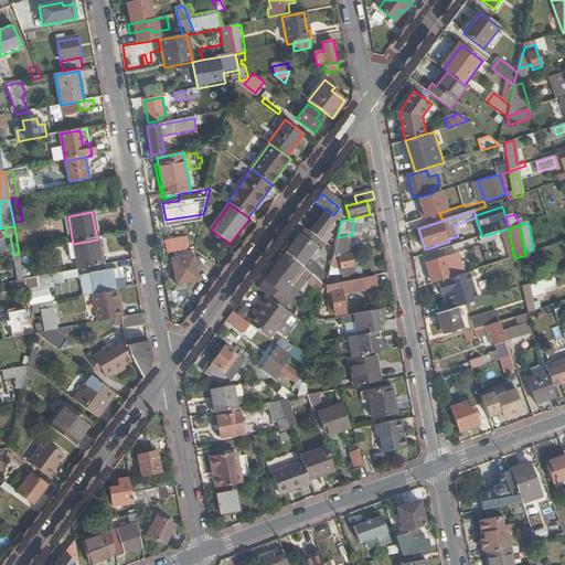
[(286,254),(326,285),(328,274),(309,257),(317,247),(321,251),(327,244),(306,227),(286,254)]
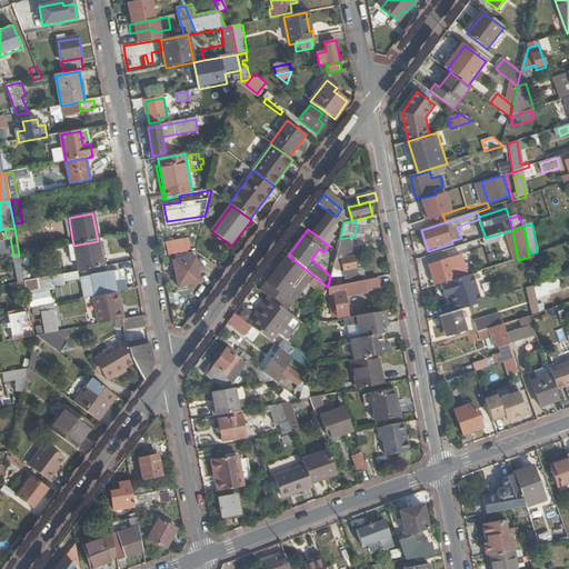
[(330,276),(328,287),(343,285),(340,273),(345,272),(346,278),(358,276),(350,237),(340,239),(330,276)]
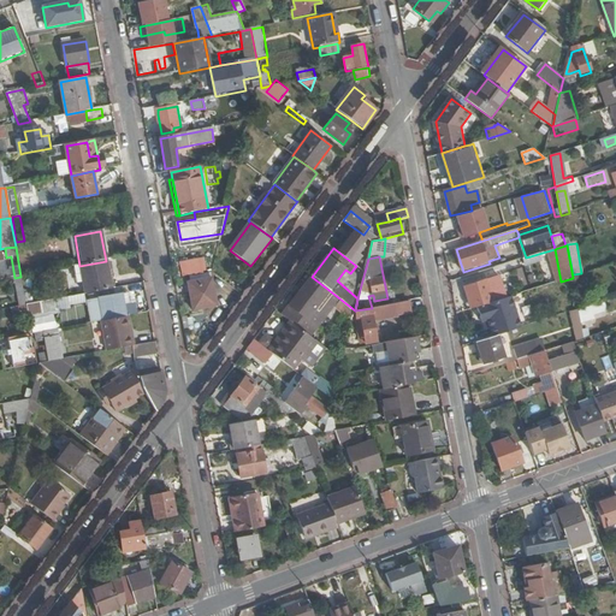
[(80,266),(86,295),(110,290),(106,276),(108,276),(106,261),(80,266)]
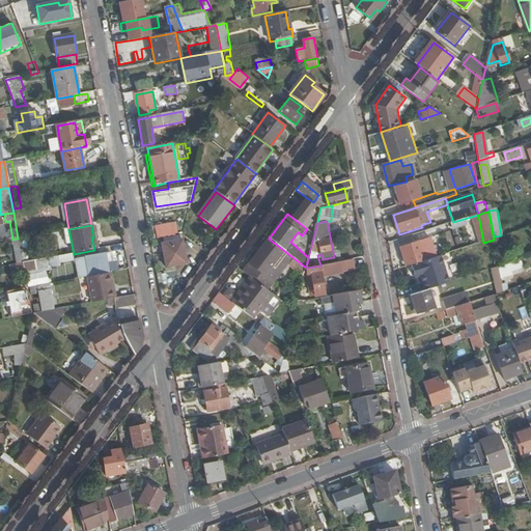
[(17,264),(23,263),(18,239),(12,240),(17,264)]
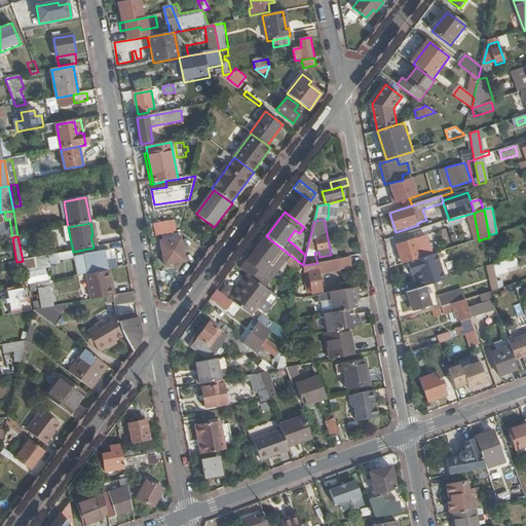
[(266,236),(240,270),(248,274),(251,277),(265,288),(285,263),(301,275),(303,266),(303,265),(266,236)]
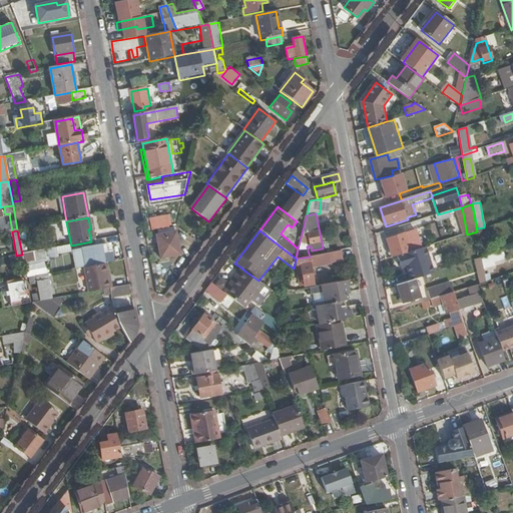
[(156,235),(160,259),(180,254),(176,231),(156,235)]
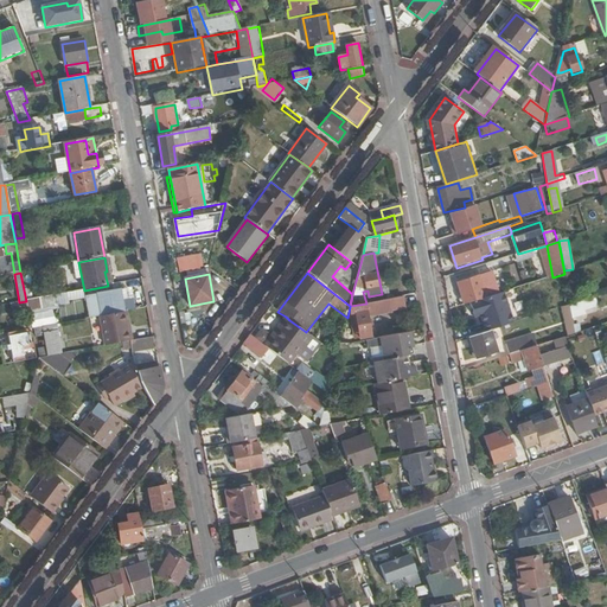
[(466,305),(487,298),(480,276),(459,283),(466,305)]
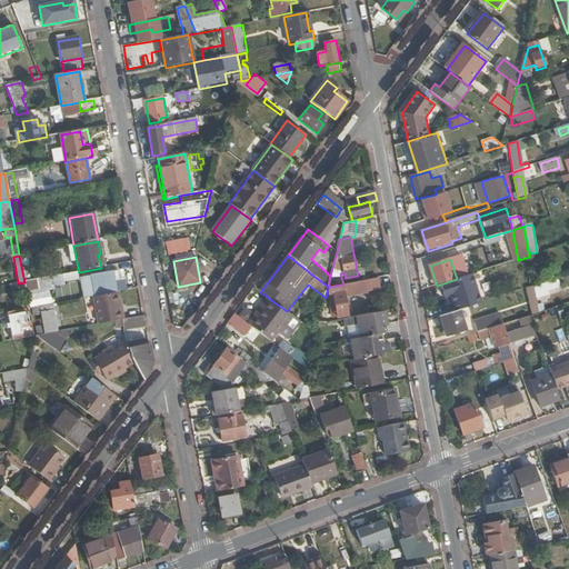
[(92,277),(96,296),(96,297),(117,293),(117,292),(112,272),(92,277)]
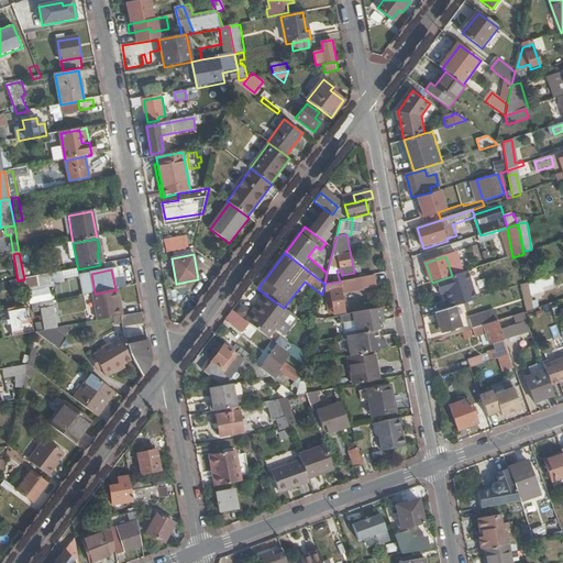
[(451,309),(455,308),(477,300),(470,272),(437,282),(441,296),(446,294),(451,309)]
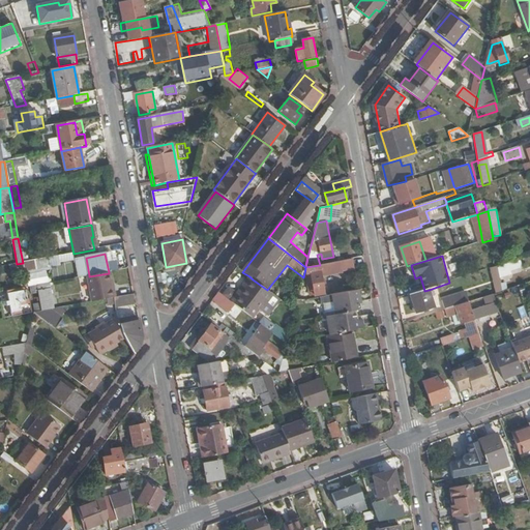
[(49,258),(23,263),(24,272),(51,267),(49,258)]
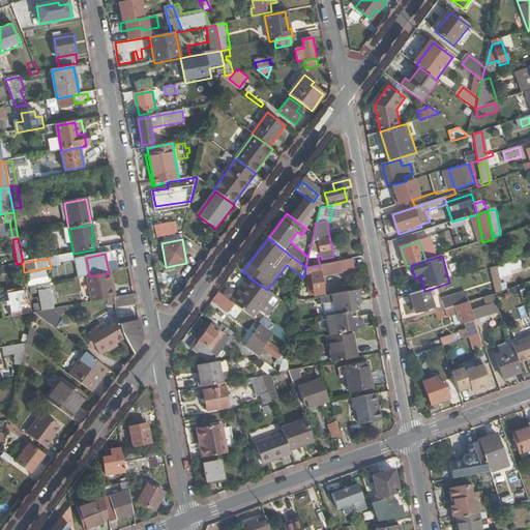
[(305,267),(305,268),(306,274),(304,274),(307,290),(313,289),(315,296),(324,294),(320,277),(332,275),(342,273),(342,272),(354,269),(352,258),(320,265),(305,267)]
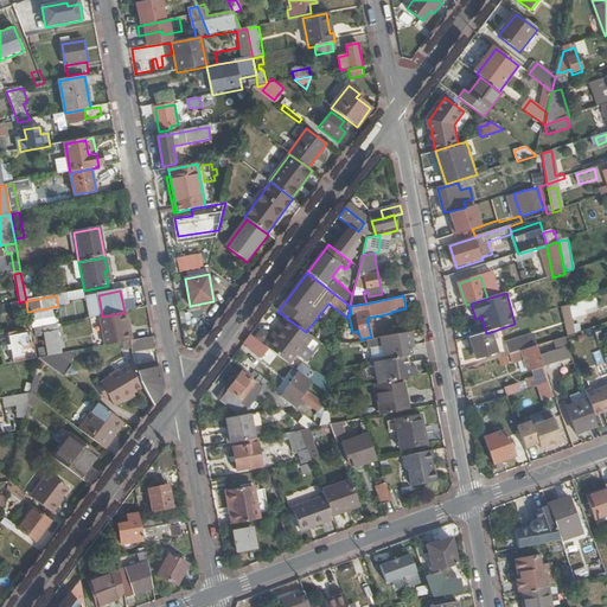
[(570,307),(573,320),(596,313),(593,300),(570,307)]
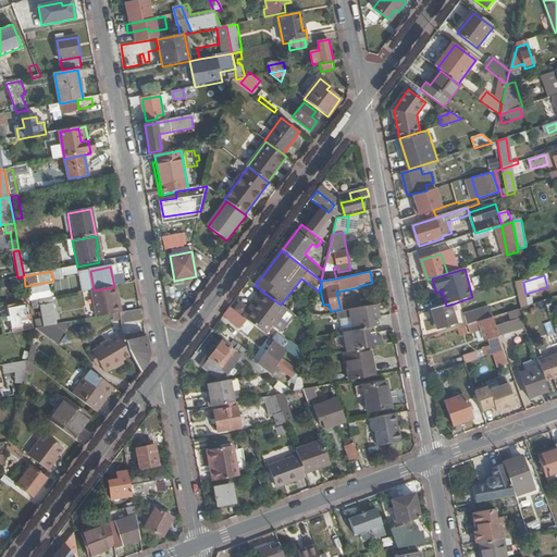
[(114,287),(94,291),(91,292),(97,319),(119,314),(121,314),(120,304),(118,305),(114,287)]
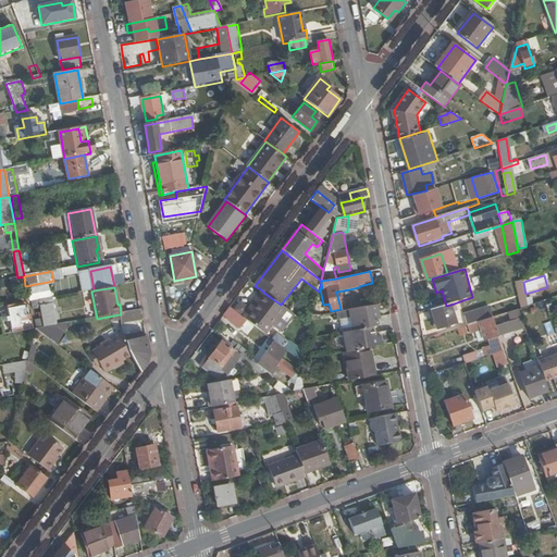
[(262,291),(248,309),(251,312),(265,294),(262,291)]
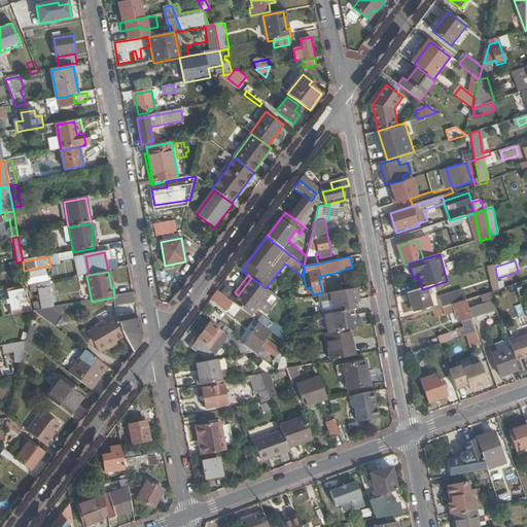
[(233,304),(252,318),(271,292),(266,288),(251,278),(238,295),(235,292),(229,301),(233,304)]
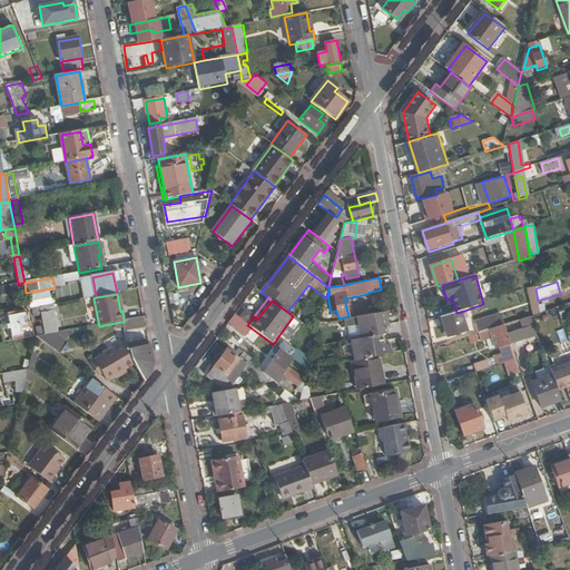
[(531,305),(534,316),(540,314),(539,305),(538,303),(531,305)]
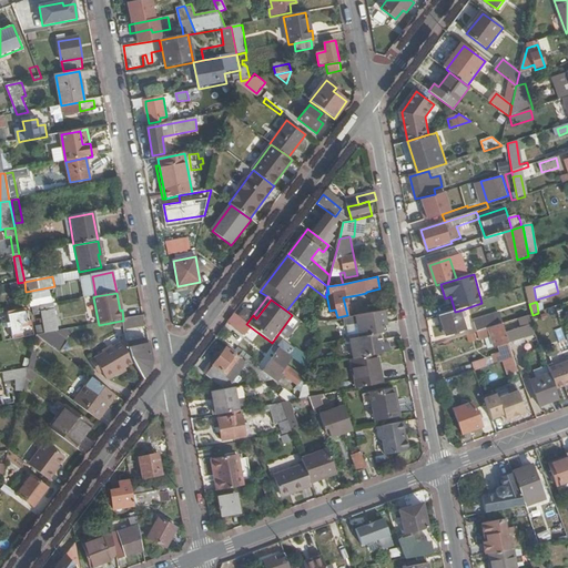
[(537,304),(538,313),(556,308),(558,307),(557,302),(544,306),(543,303),(537,304)]
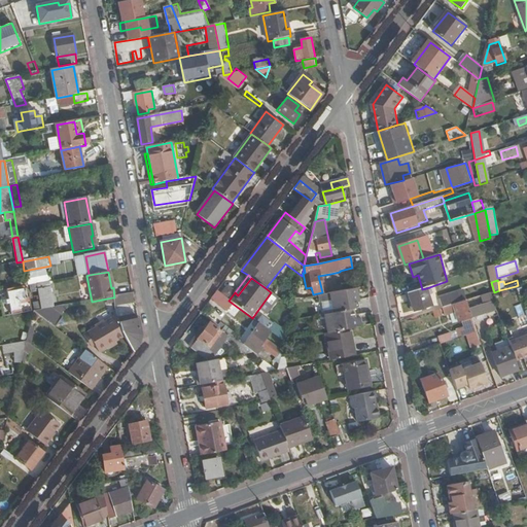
[(332,313),(354,309),(359,308),(355,288),(328,293),(332,313)]
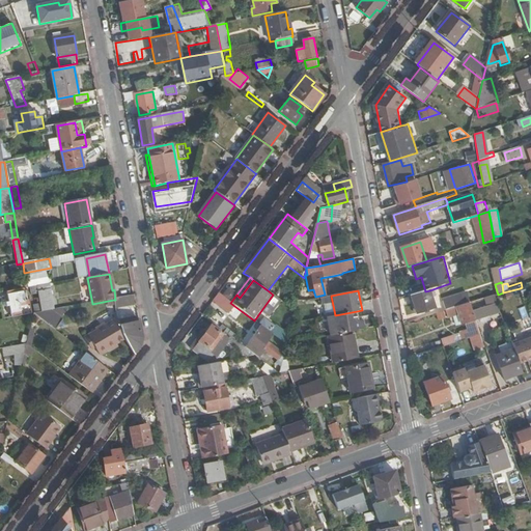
[(425,291),(413,296),(418,312),(435,307),(429,290),(425,291)]
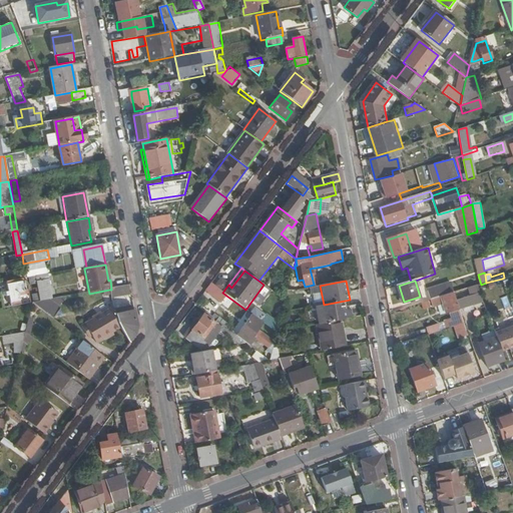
[(28,287),(27,282),(7,286),(10,305),(20,303),(19,297),(24,296),(24,295),(29,294),(28,287)]
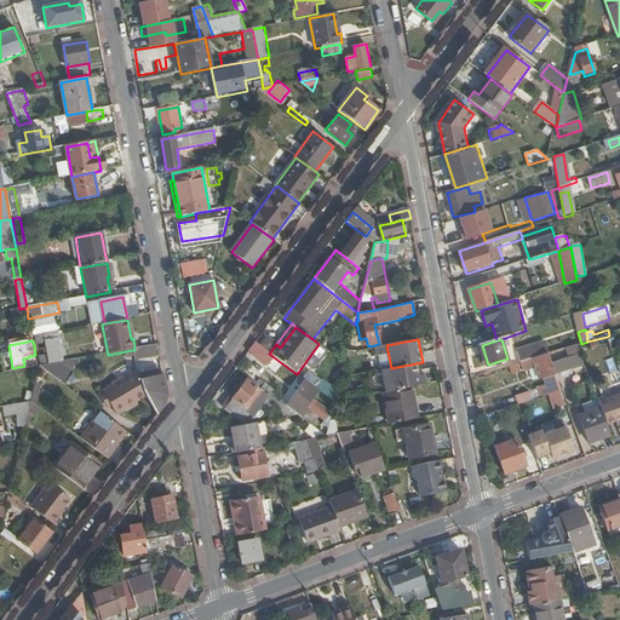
[(254,343),(248,351),(267,366),(274,357),(269,354),(254,343)]
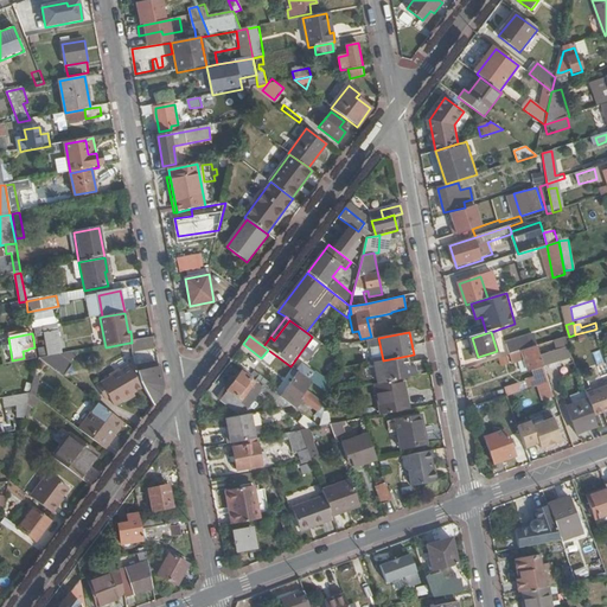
[(506,344),(510,356),(537,346),(544,345),(542,337),(526,342),(526,338),(506,344)]
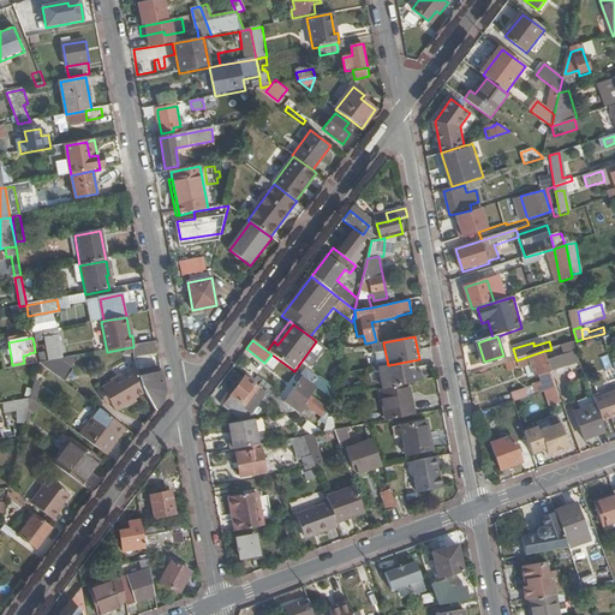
[(548,362),(551,371),(578,363),(578,365),(581,365),(573,342),(562,346),(565,357),(548,362)]
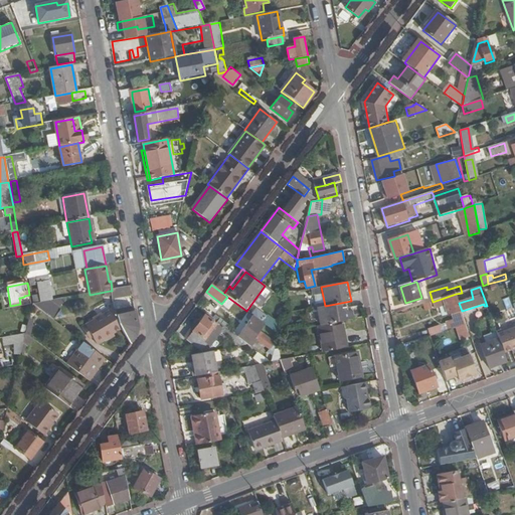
[(112,291),(110,291),(112,300),(132,296),(130,288),(112,291)]
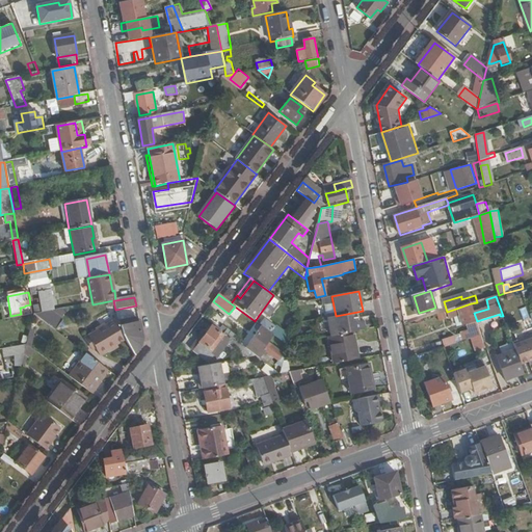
[(472,340),(482,336),(477,321),(474,313),(471,303),(447,312),(449,319),(459,316),(462,325),(470,323),(472,329),(462,333),(466,342),(472,340)]
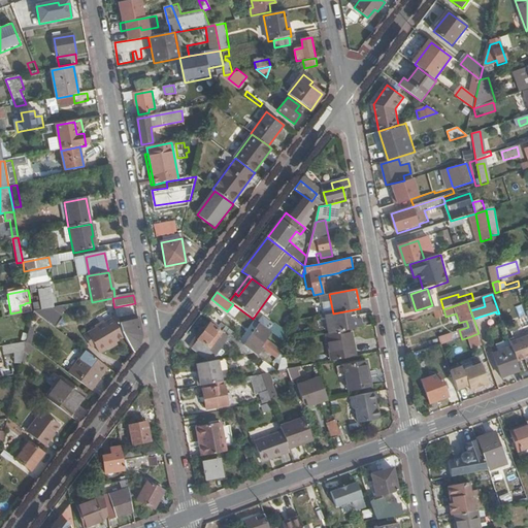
[(40,311),(33,312),(55,329),(62,320),(50,309),(40,311)]
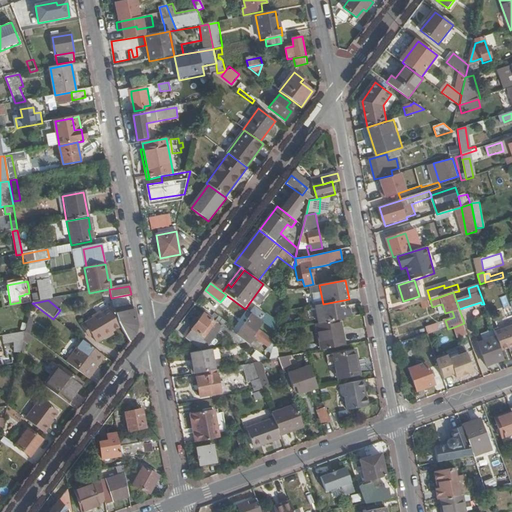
[(319,324),(340,320),(353,317),(351,309),(349,309),(345,306),(344,300),(323,304),(315,306),(319,324)]
